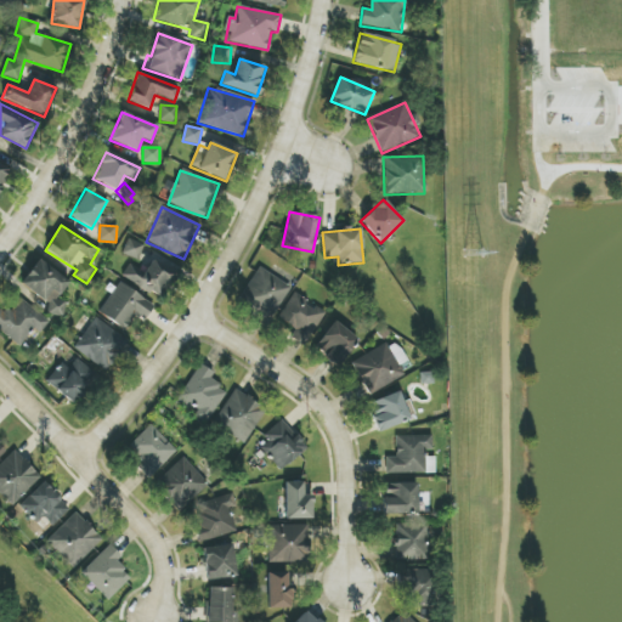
[(137,260),(143,246),(129,239),(122,253),(137,260)]
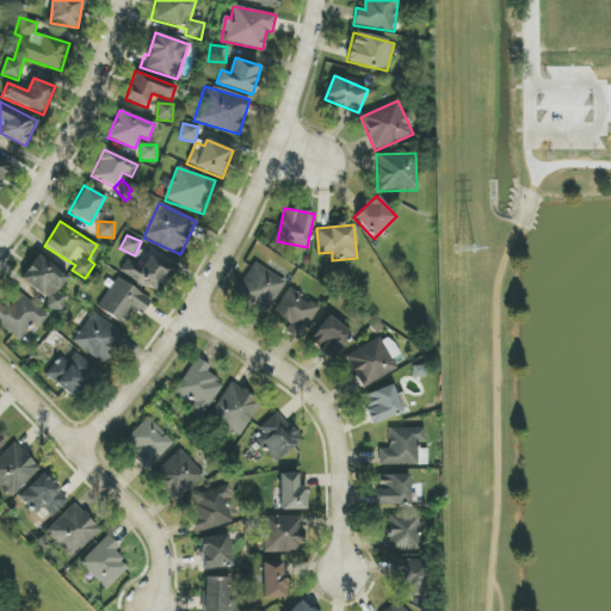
[(19,278),(57,312),(67,301),(56,292),(68,279),(39,254),(19,278)]
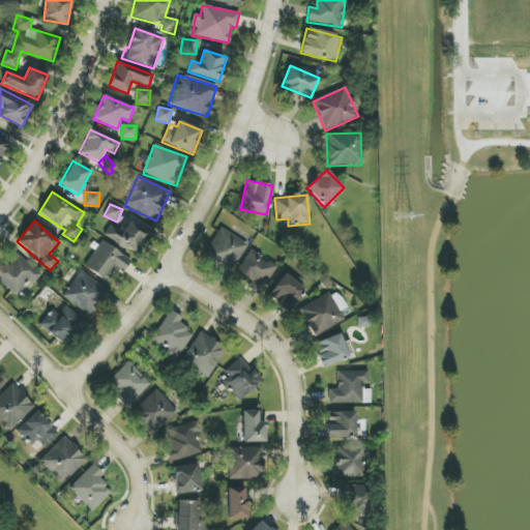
[(135,256),(150,234),(130,221),(123,232),(111,225),(105,235),(135,256)]
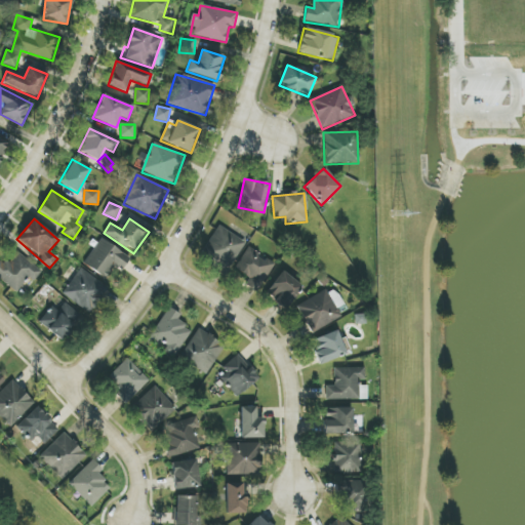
[(228,271),(245,242),(218,226),(200,253),(228,271)]
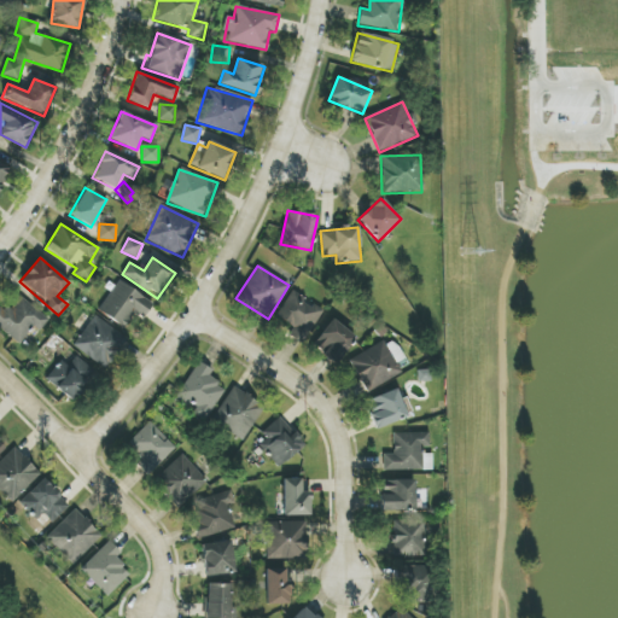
[(123,328),(134,313),(143,319),(153,304),(120,280),(98,310),(123,328)]
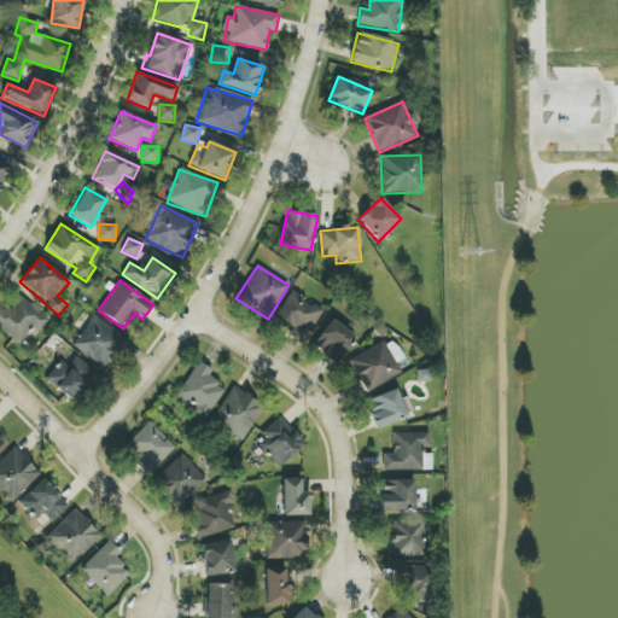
[(277,316),(295,327),(290,337),(302,344),(322,310),(292,291),(277,316)]
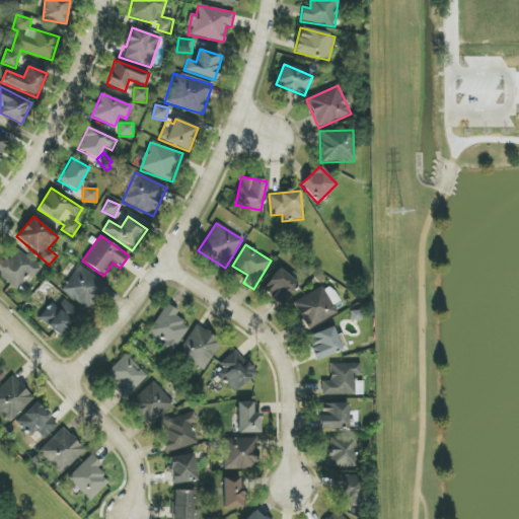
[(7,260),(0,266),(0,276),(15,290),(28,276),(31,279),(41,270),(18,248),(8,261),(7,260)]
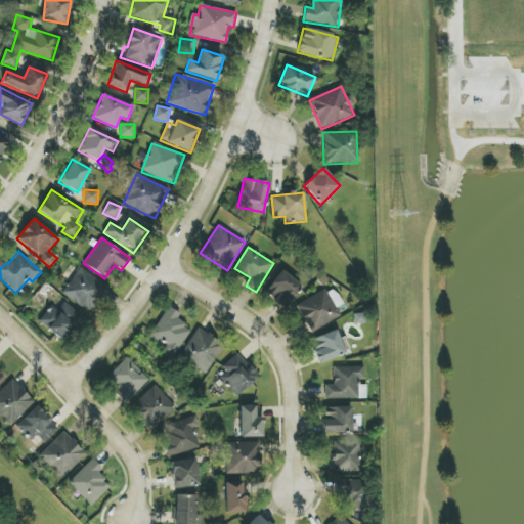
[(61,293),(89,313),(107,288),(80,268),(61,293)]
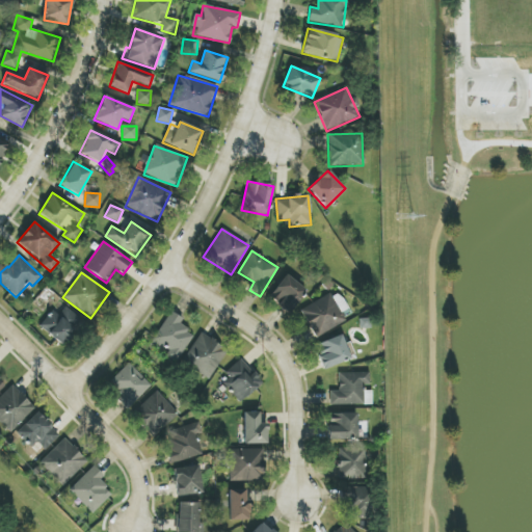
[(287,314),(307,293),(287,275),(268,296),(287,314)]
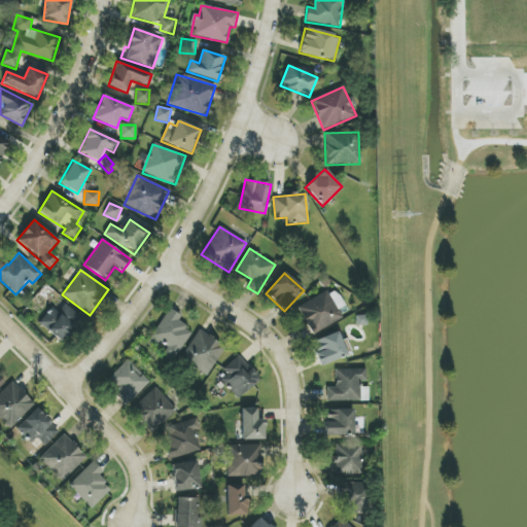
[(311,335),(349,315),(336,288),(297,307),(311,335)]
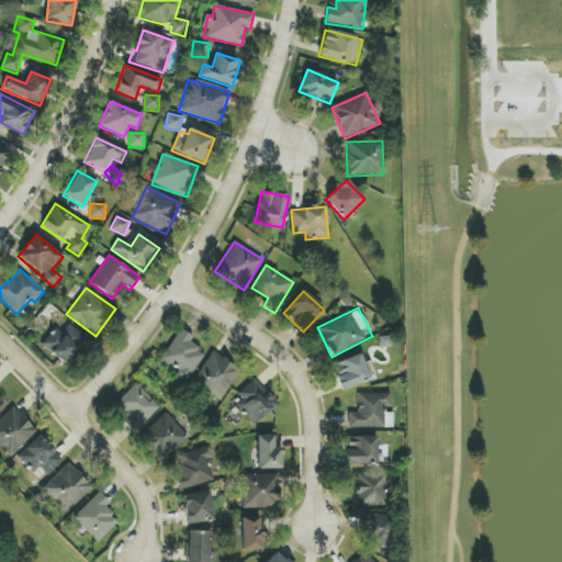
[(87,339),(69,324),(62,333),(56,328),(42,344),(64,364),(87,339)]
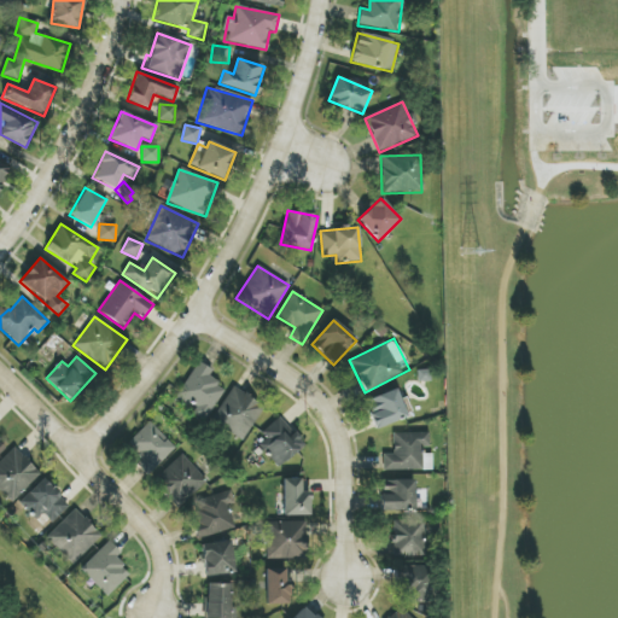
[(205,421),(226,389),(208,378),(213,371),(198,362),(174,400),(190,410),(190,412),(205,421)]
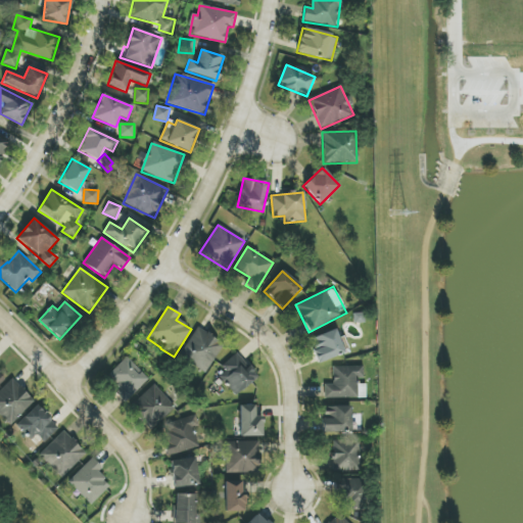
[(223,345),(196,328),(179,358),(205,374),(223,345)]
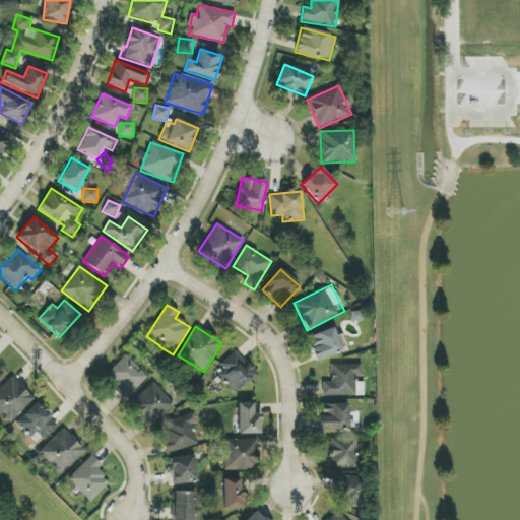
[(314,361),(341,352),(334,328),(307,336),(314,361)]
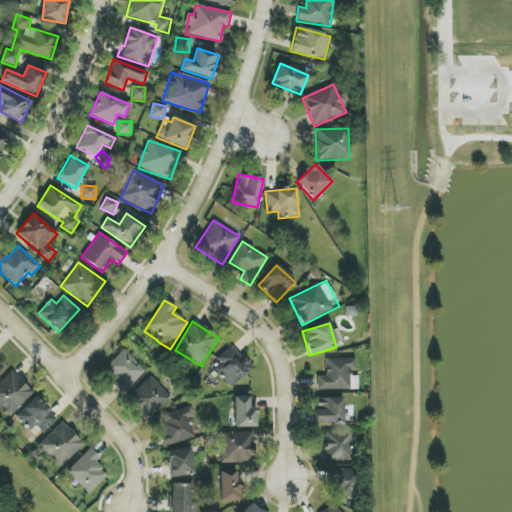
[(212,365),(230,387),(252,370),(234,348),(212,365)]
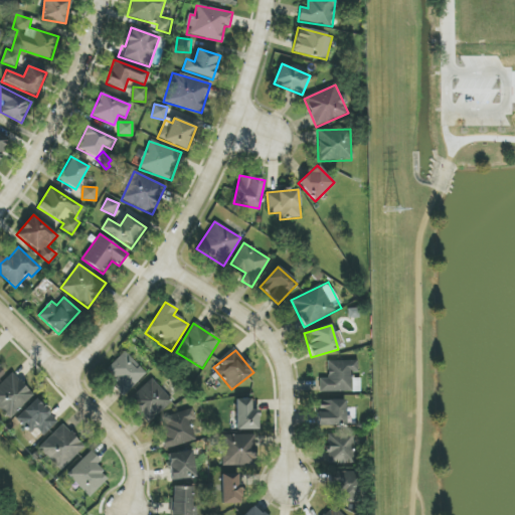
[(106,369),(117,380),(112,385),(123,396),(146,373),(124,351),(106,369)]
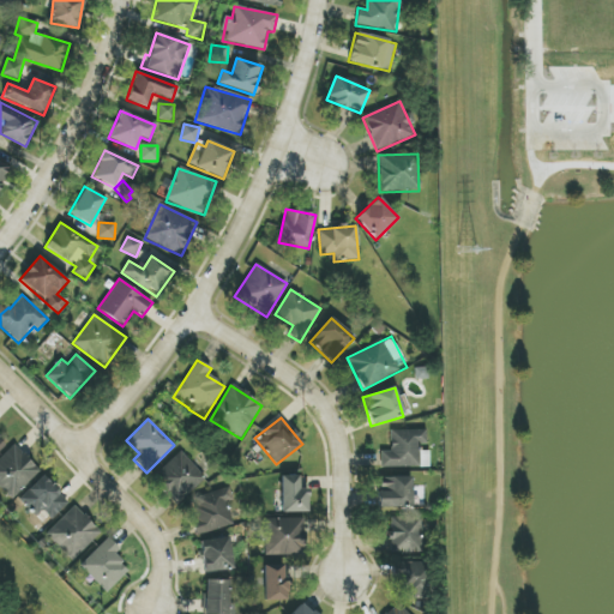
[(426,429),(390,431),(390,451),(380,451),(380,469),(429,467),(428,447),(426,449),(426,429)]
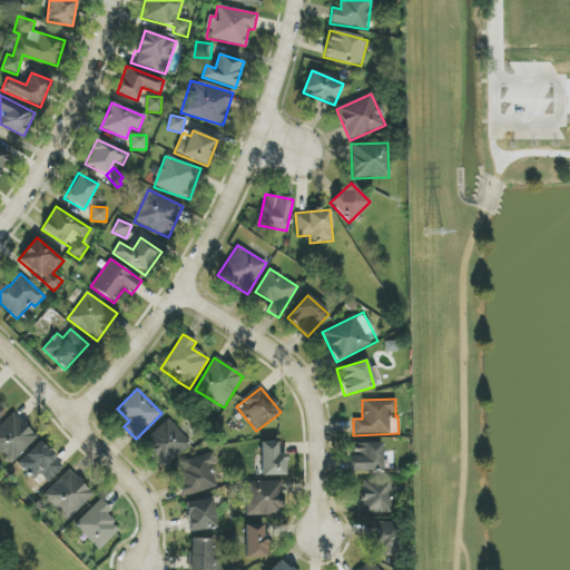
[(37,435),(11,413),(0,424),(0,452),(11,463),(37,435)]
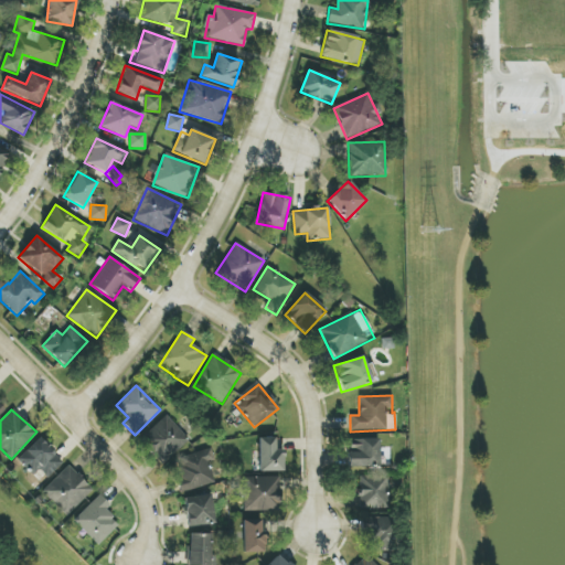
[(139,440),(163,465),(190,440),(166,415),(139,440)]
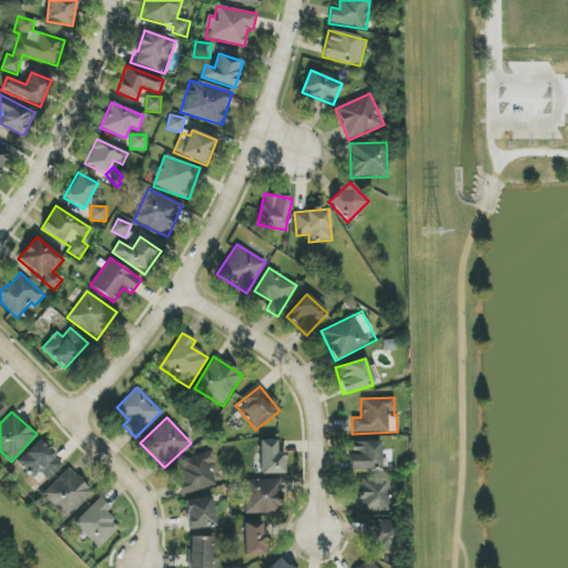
[(39,473),(48,482),(63,465),(39,440),(18,463),(33,478),(39,473)]
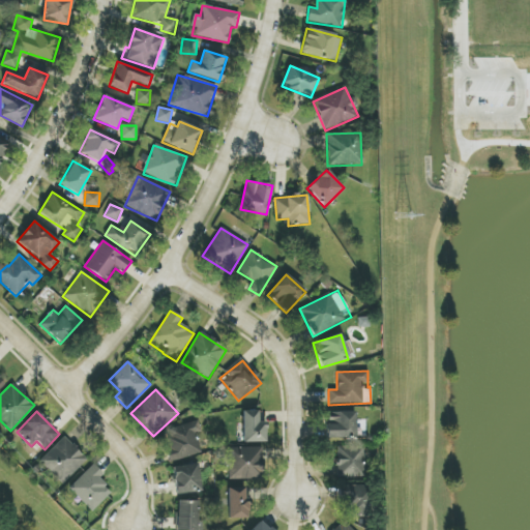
[(238,423),(237,442),(265,443),(266,422),(258,422),(258,411),(242,411),(242,423),(238,423)]
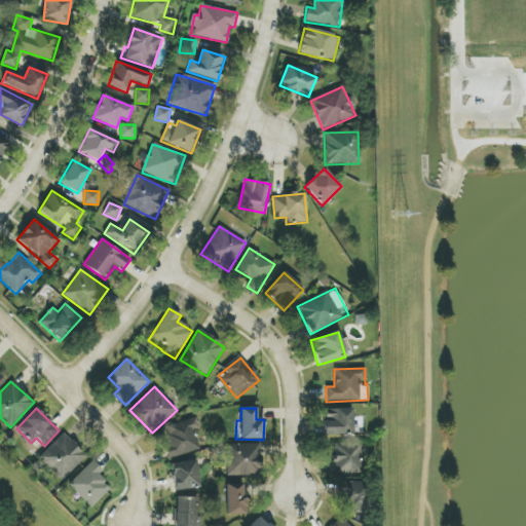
[(325,420),(323,420),(324,435),(353,435),(352,408),(325,410),(325,420)]
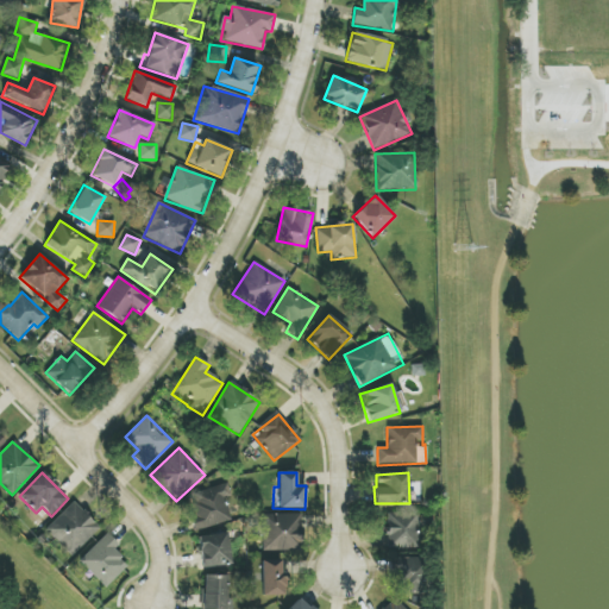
[(194,532),(230,521),(224,498),(231,496),(227,483),(192,495),(198,515),(189,518),(194,532)]
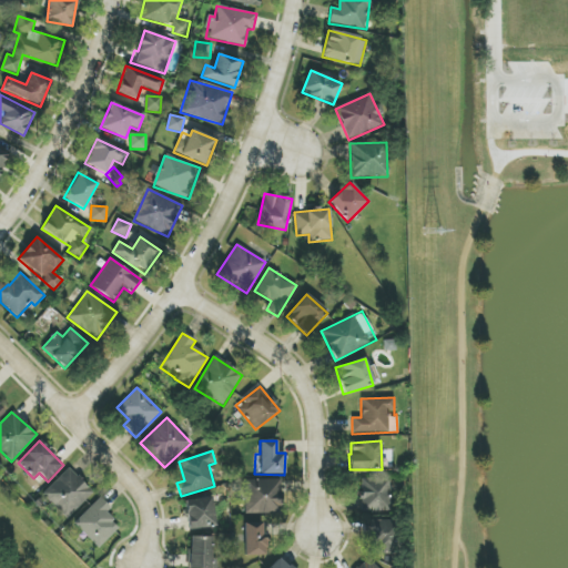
[(42,494),(67,519),(93,494),(69,468),(42,494)]
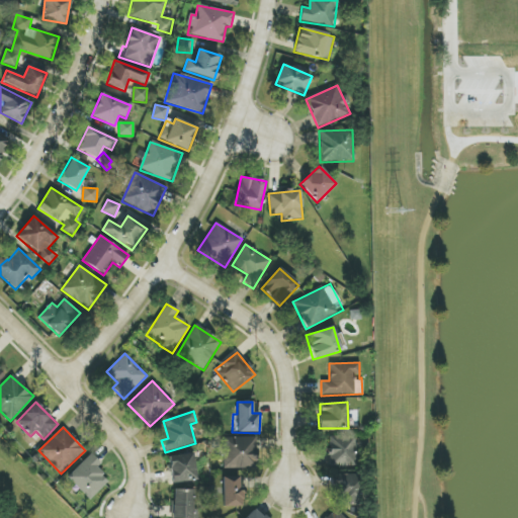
[(330,467),(356,466),(354,435),(328,436),(330,467)]
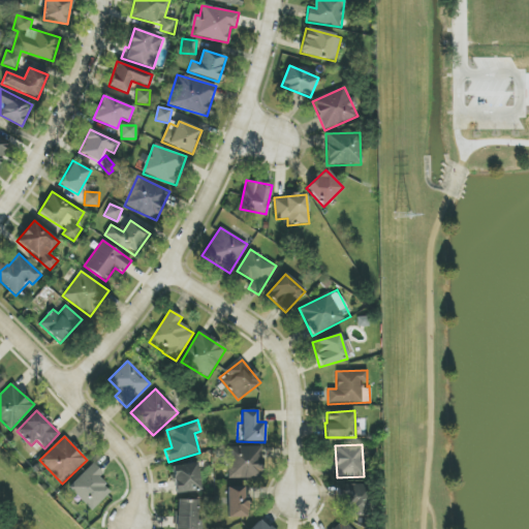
[(228,478),(261,478),(261,446),(227,447),(228,478)]
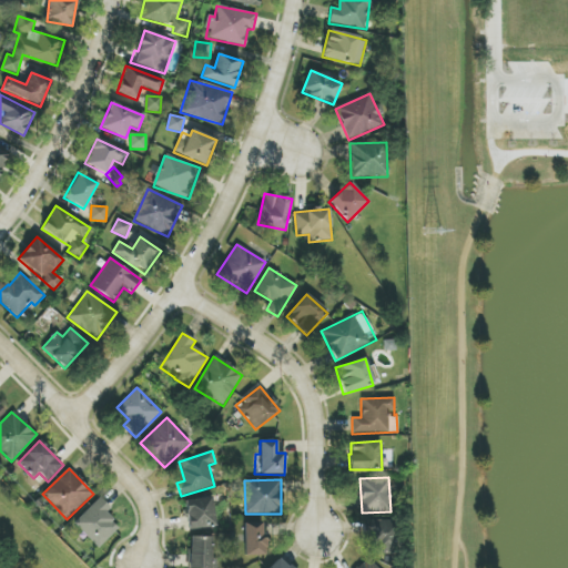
[(216,527),(211,496),(183,501),(189,531),(216,527)]
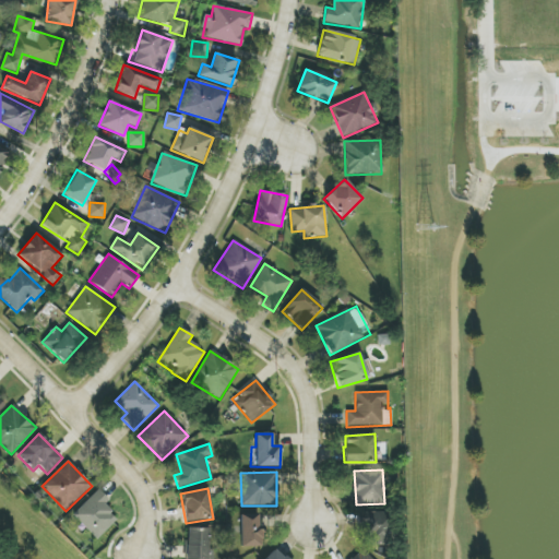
[(73,515),(96,539),(119,516),(96,492),(73,515)]
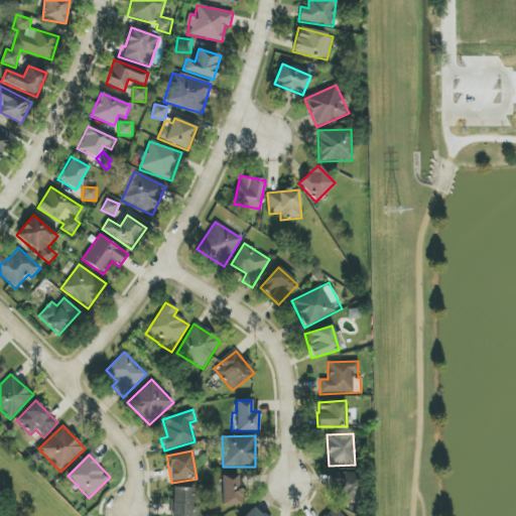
[(354,471),(330,470),(329,491),(353,492),(354,471)]
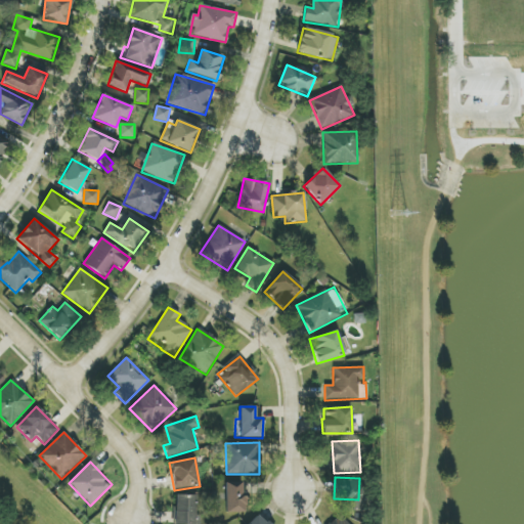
[(225,513),(245,513),(244,482),(225,482),(225,513)]
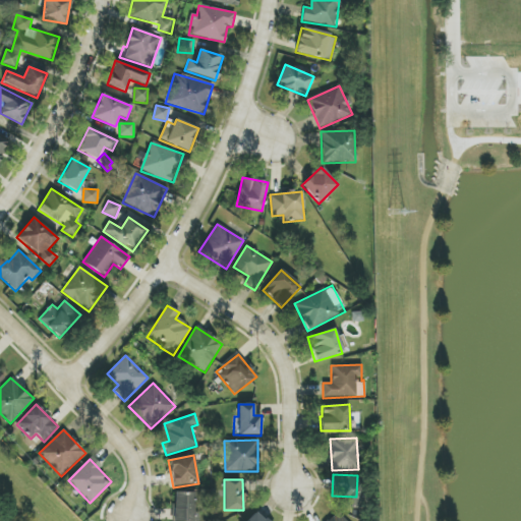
[(193,520),(194,513),(193,513),(194,493),(174,491),(173,520),(193,520)]
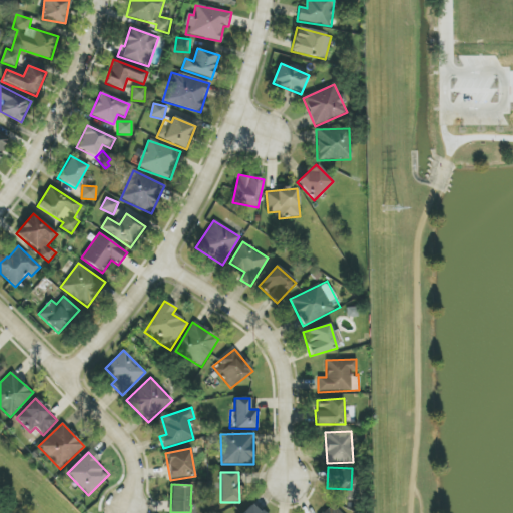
[(262,512),(252,504),(242,512),(262,512)]
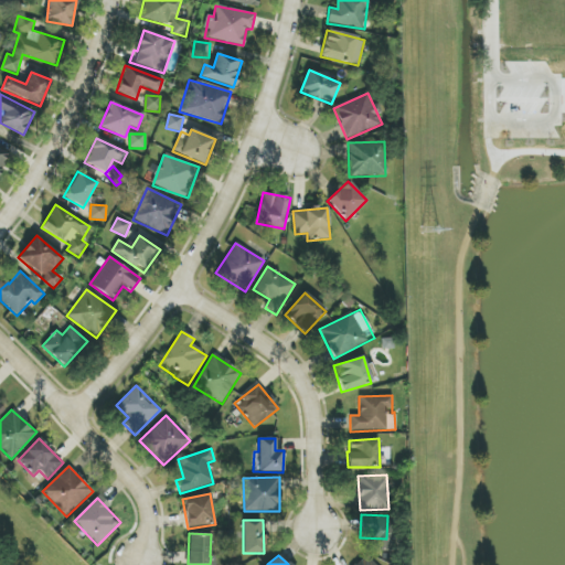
All buildings are outlined.
